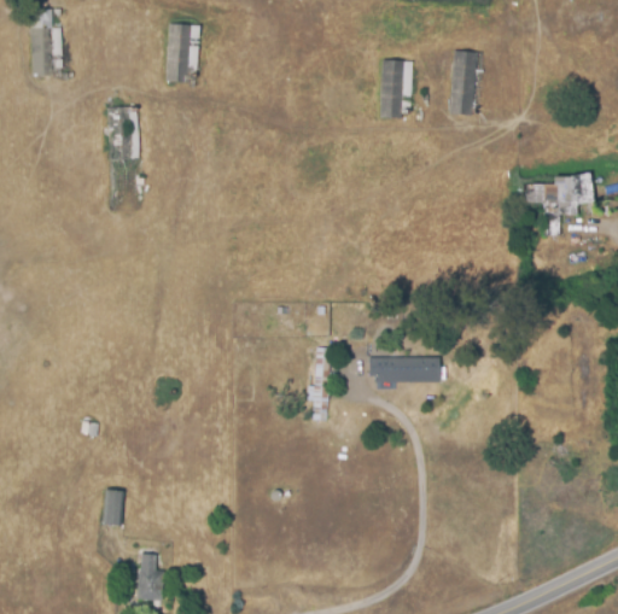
[(33,74),(31,6),(52,5),(53,74),(33,74)]
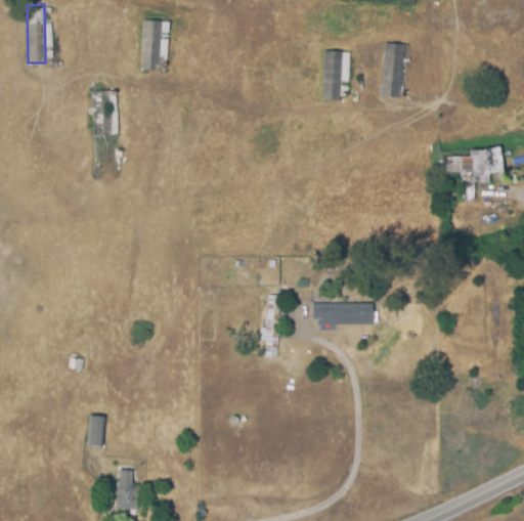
[(162,18),(159,66),(140,64),(143,17),(162,18)]
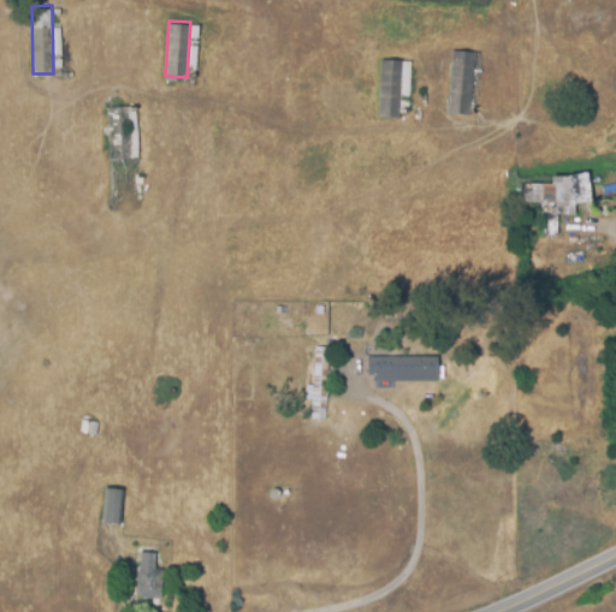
[(474,49),(471,111),(450,110),(454,48),(474,49)]
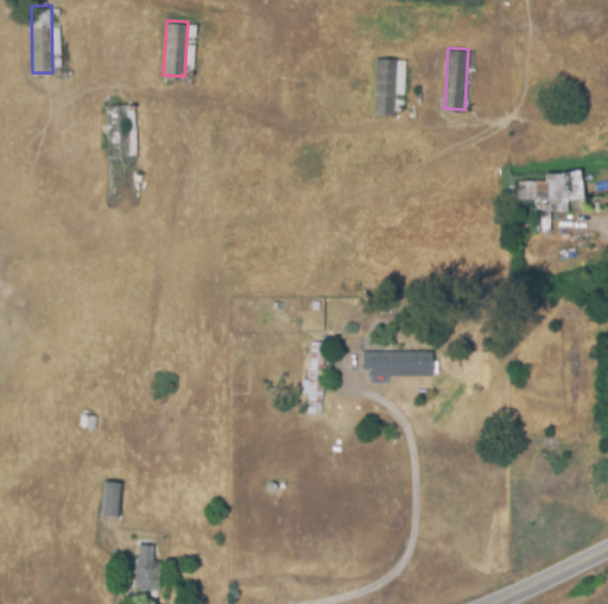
[(397,58),(393,114),(374,113),(377,57),(397,58)]
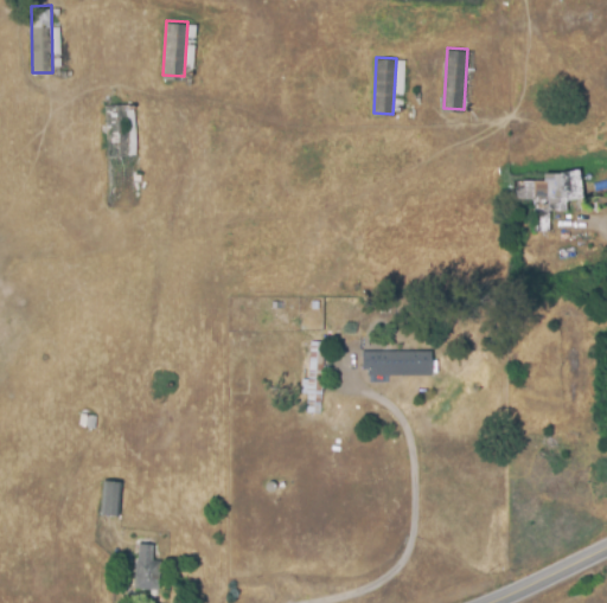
[(128,153),(107,154),(106,96),(116,95),(116,102),(127,102),(128,153)]
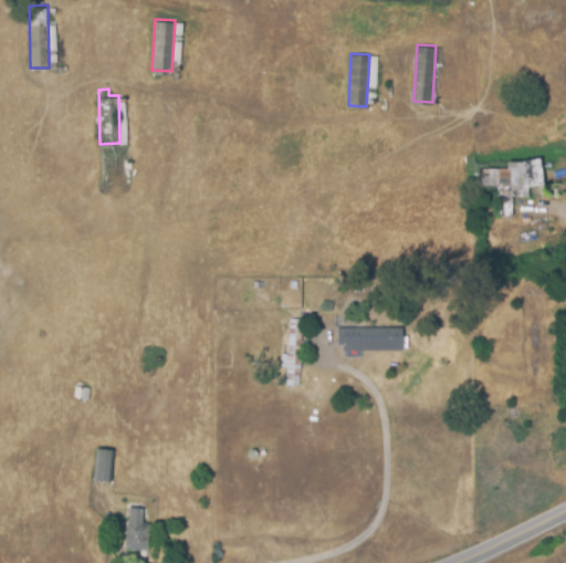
[(479,166),(507,167),(507,159),(542,159),(542,183),(478,181),(479,166)]
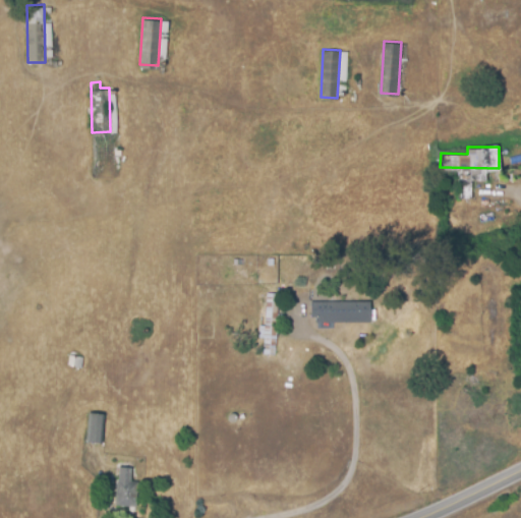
[(280,291),(278,352),(265,352),(265,336),(259,336),(261,323),(266,324),(267,291),(280,291)]
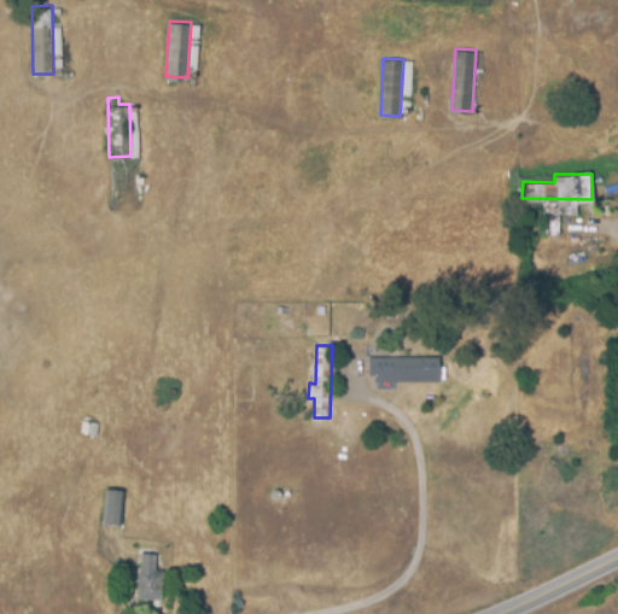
[(443,355),(443,381),(394,381),(395,374),(369,374),(369,355),(443,355)]
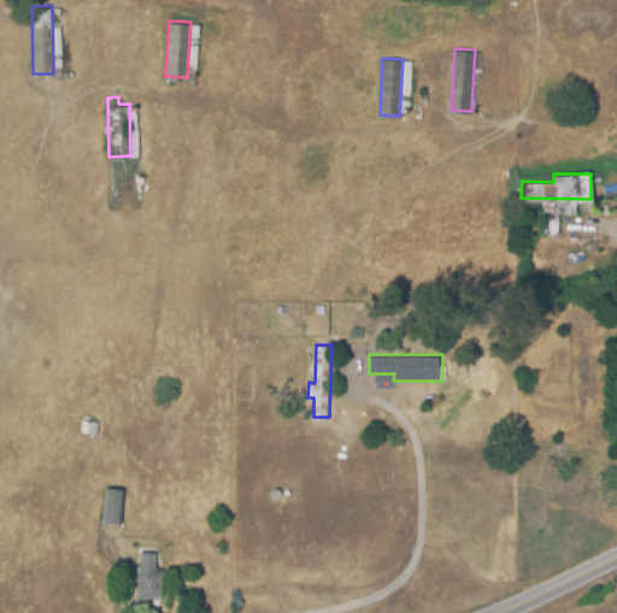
[(125,488),(123,522),(104,520),(106,488),(125,488)]
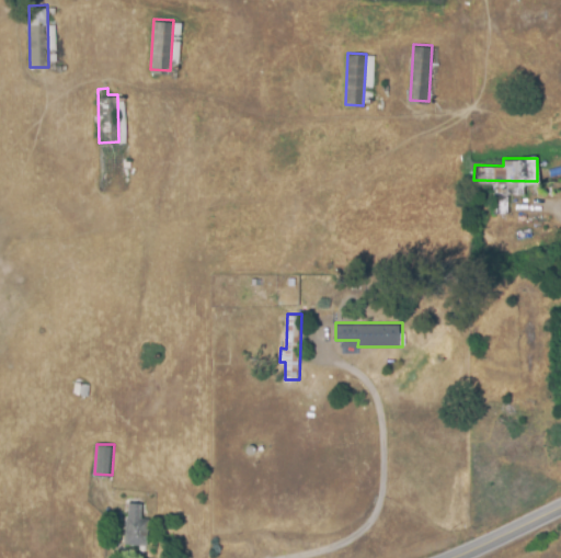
[(129,501),(142,501),(142,516),(149,517),(148,543),(125,542),(126,515),(129,515),(129,501)]
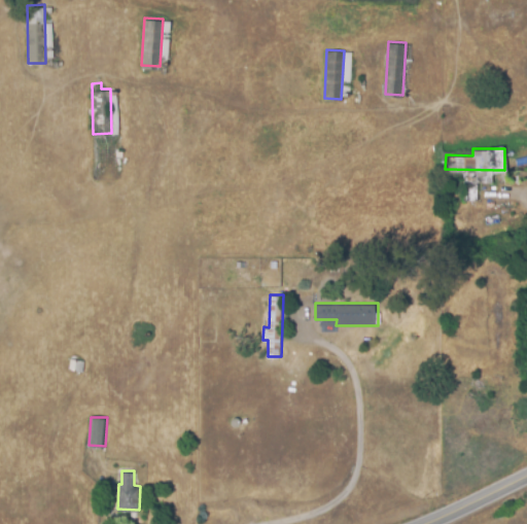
All buildings are outlined.
